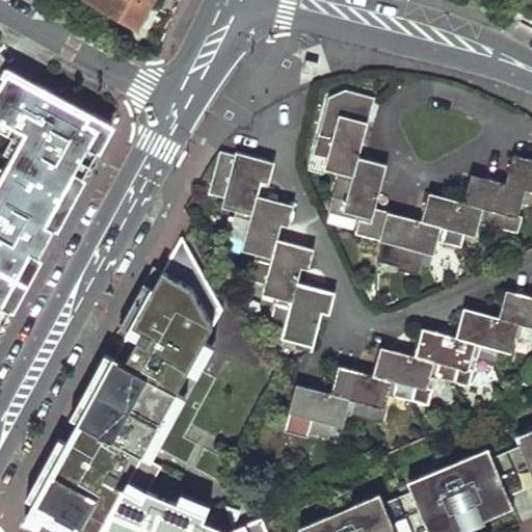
[(142,17),(152,0),(95,0),(131,21),(142,17)]
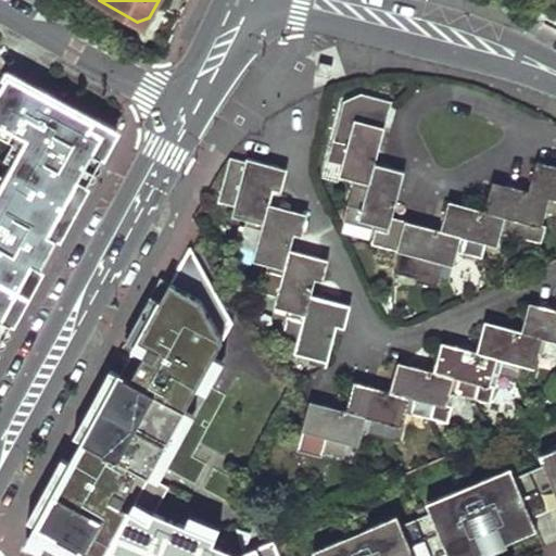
[(319,62),(316,74),(329,76),(331,64),(326,63),(319,62)]
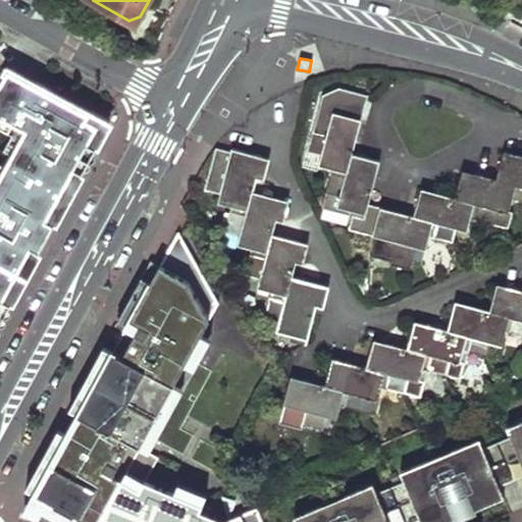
[(0,323),(44,243),(108,125),(107,124),(110,120),(91,110),(89,114),(6,69),(0,81),(0,127),(20,140),(5,168),(0,164),(0,323)]
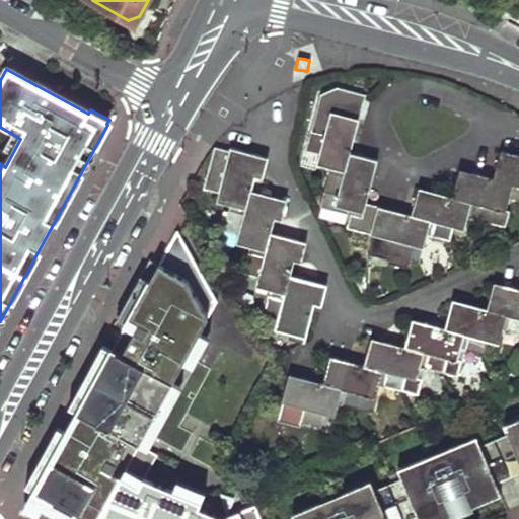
[(349,154),(364,95),(336,87),(318,95),(304,151),(318,155),(315,166),(329,169),(330,166),(345,169),(349,154)]
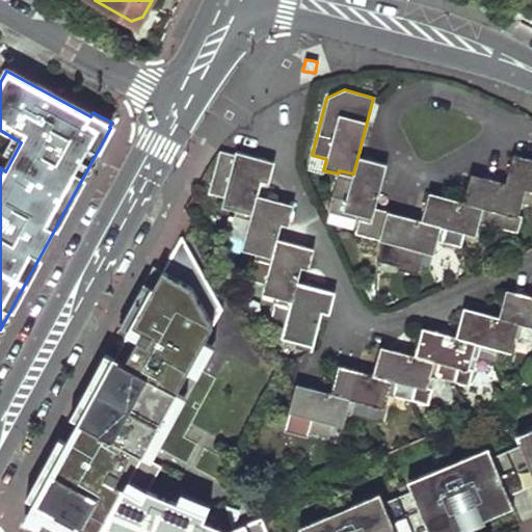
[(238,208),(253,211),(257,196),(266,160),(235,153),(233,161),(217,157),(209,192),(224,195),(222,204),(238,208)]
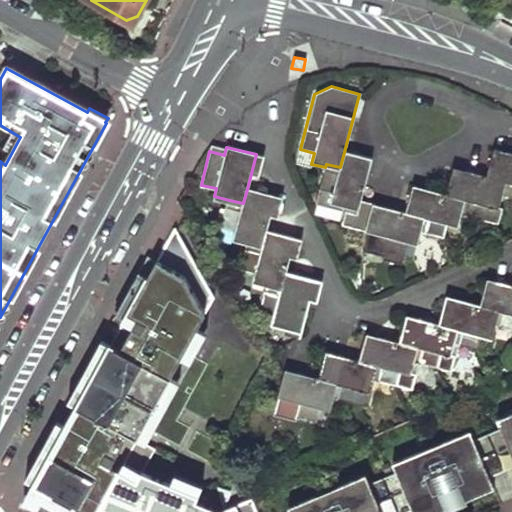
[(497,181),(493,195),(511,199),(511,154),(494,149),(486,178),(497,181)]
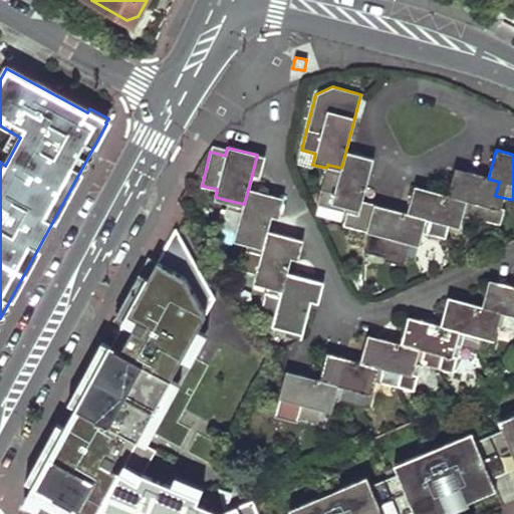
[(359,156),(345,153),(341,168),(327,165),(326,168),(320,192),(333,195),(330,205),(345,208),(344,214),(358,217),(373,160),(359,156)]
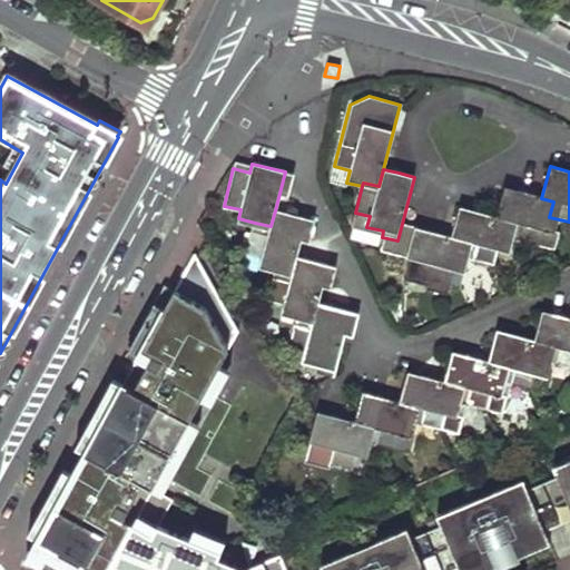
[(504,187),(497,217),(513,222),(509,238),(534,245),(538,229),(544,232),(549,217),(553,202),(541,198),(522,193),(504,187)]
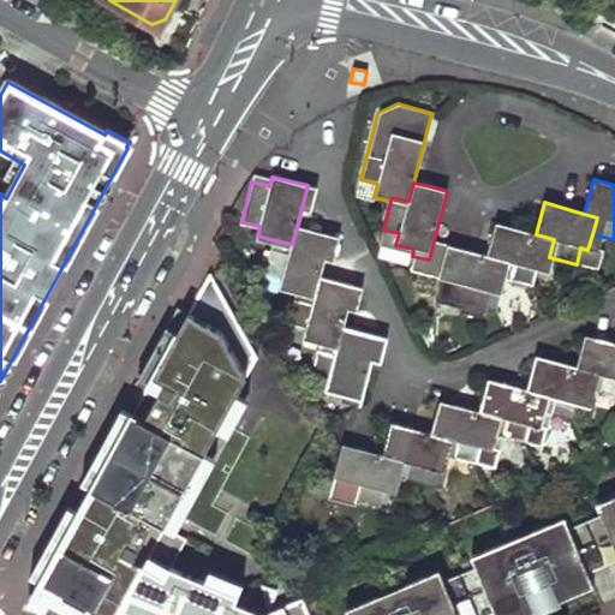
[(495,224),(487,256),(505,261),(501,276),(531,285),(535,269),(545,273),(549,257),(554,239),(536,234),(515,228),(495,224)]
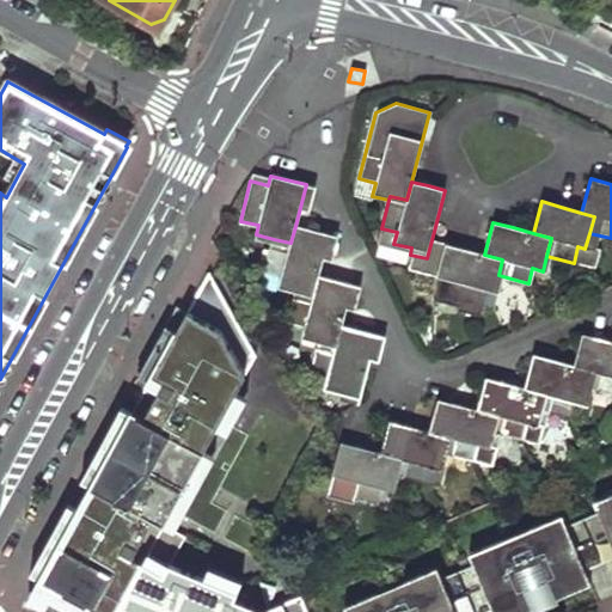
[(291,243),(274,239),(267,270),(282,275),(280,282),(298,287),(316,292),(319,276),(330,234),(295,226),(291,243)]
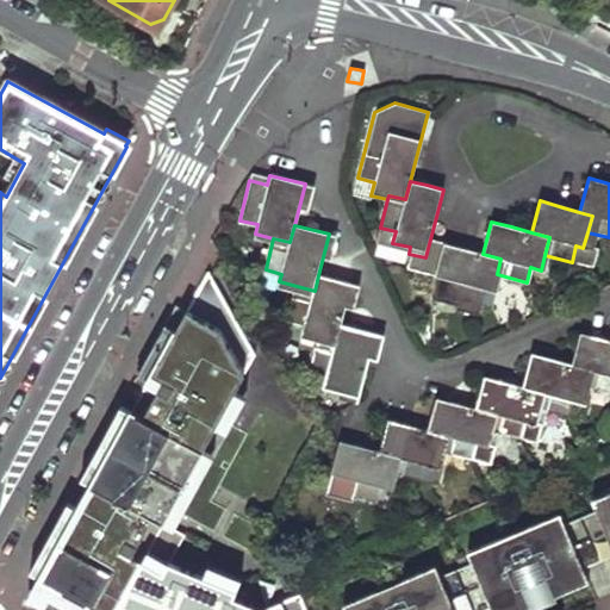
[(497,274),(500,259),(483,254),(464,249),(443,244),(435,278),(462,284),(458,300),(479,306),(484,288),(492,291),(497,274)]
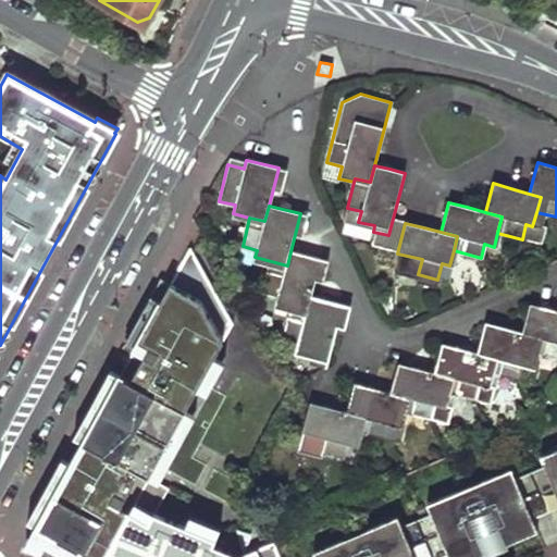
[(280,556),(273,541),(238,556),(212,545),(214,540),(155,515),(168,490),(147,480),(236,321),(194,248),(38,522),(49,529),(39,546),(64,556),(280,556)]
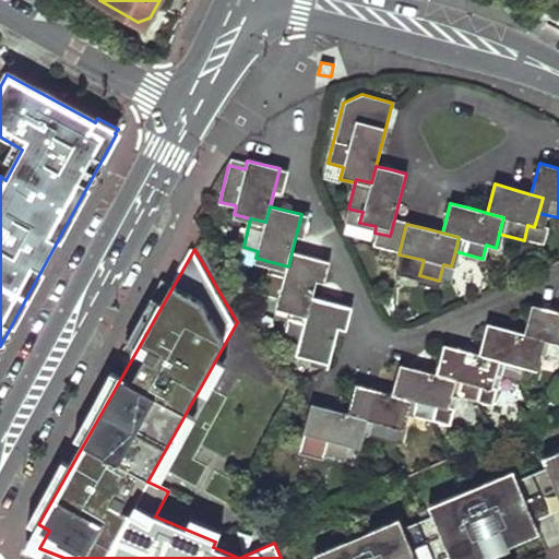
[(308,311),(312,297),(321,260),(307,256),(292,252),(288,266),(272,262),(264,292),(280,296),(277,304),(294,308),(308,311)]
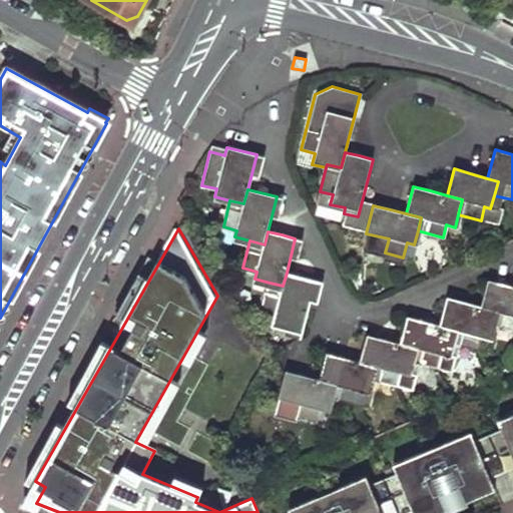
[(270,283),(262,311),(275,314),(273,322),(289,326),(287,331),(302,335),(316,281),(301,277),(287,273),(283,286),(270,283)]
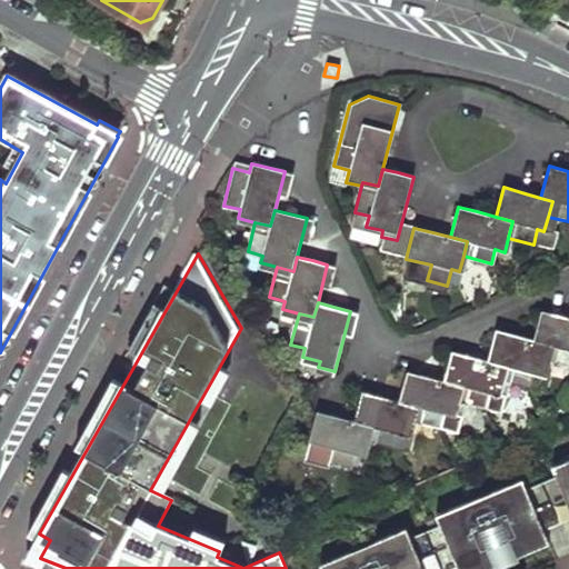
[(568,317),(560,316),(541,310),(533,340),(549,345),(543,361),(568,368),(568,317)]
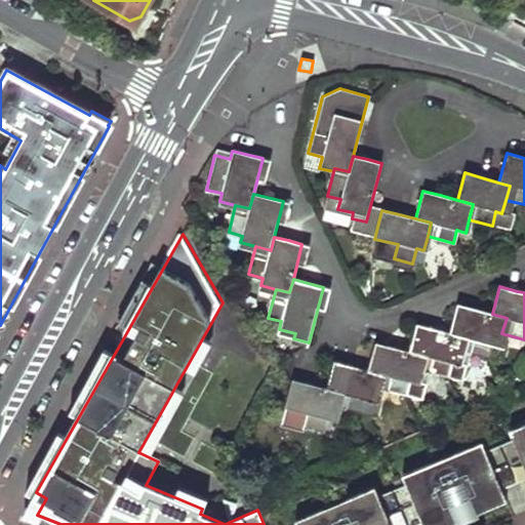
[(475,310),(457,305),(450,332),(463,336),(460,351),(487,358),(491,345),(498,347),(501,333),(507,318),(492,314),(475,310)]
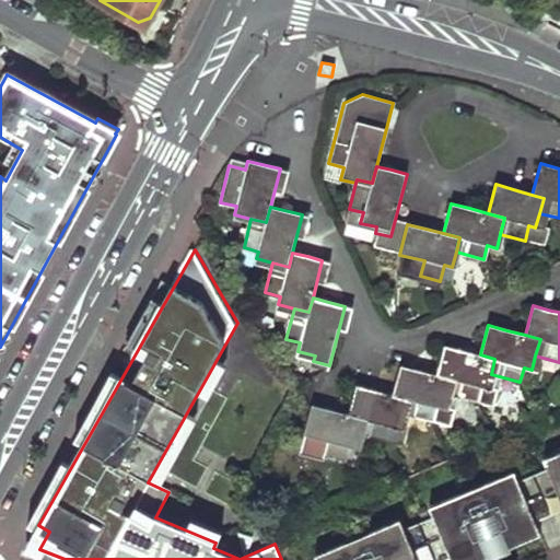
[(463,350),(444,346),(435,375),(451,378),(446,396),(475,404),(479,388),(487,391),(491,374),(494,359),(480,354),(463,350)]
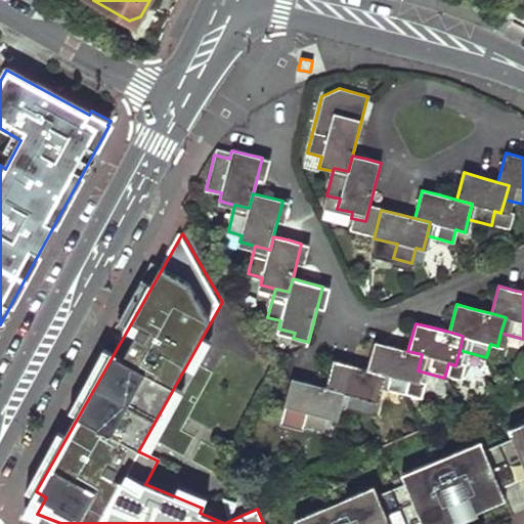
[(381,374),(377,388),(402,395),(406,381),(413,383),(418,370),(422,354),(407,351),(391,347),(374,342),(366,369),(381,374)]
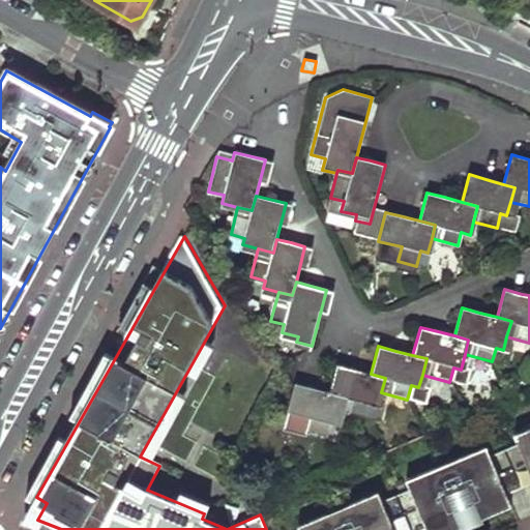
[(345,396),(341,411),(364,417),(369,404),(377,406),(381,392),(385,378),(371,374),(354,370),(336,364),(329,391),(345,396)]
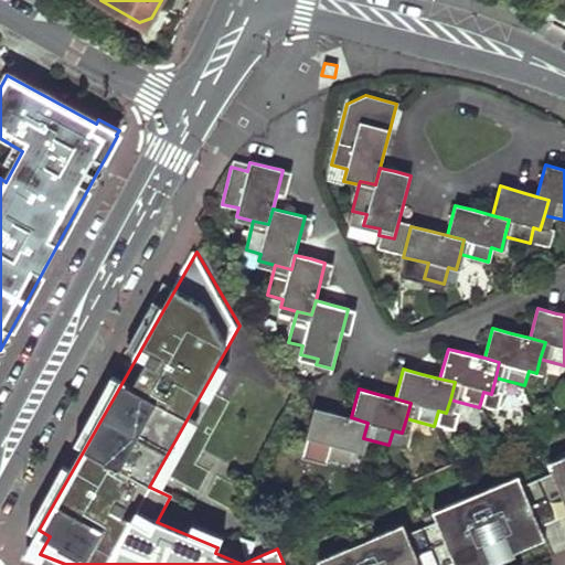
[(363,438),(368,423),(351,417),(333,413),(315,408),(306,439),(329,446),(326,460),(347,466),(350,451),(360,454),(363,438)]
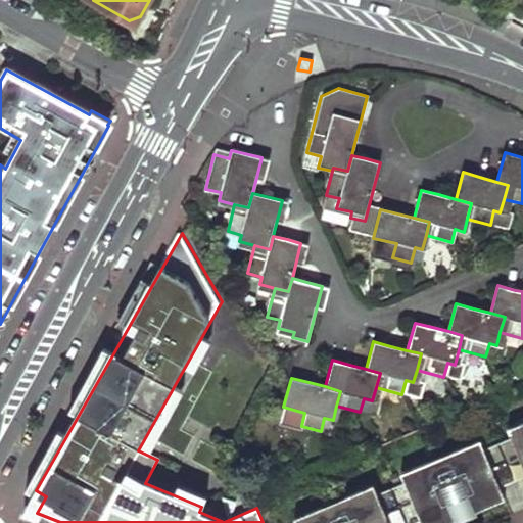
[(496,444),(513,482),(522,477),(522,421),(507,429),(511,438),(496,444)]
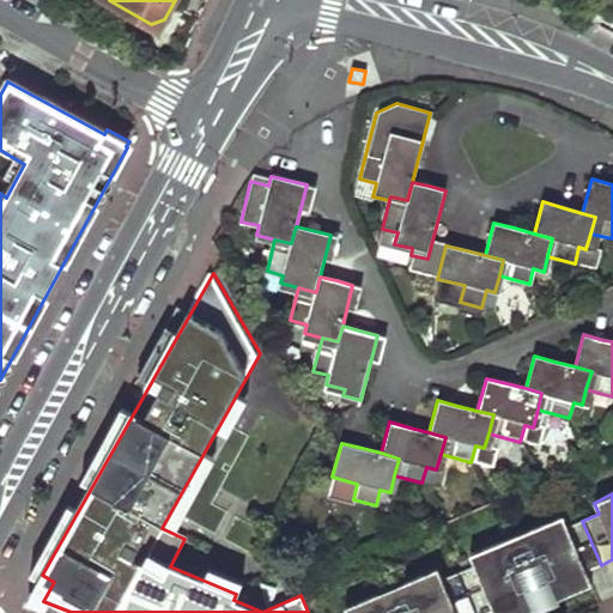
[(455,575),(472,612),(486,612),(491,612),(523,612),(540,607),(530,584),(538,582),(546,604),(589,586),(584,572),(601,565),(582,521),(565,528),(560,516),(467,557),(472,568),(455,575)]
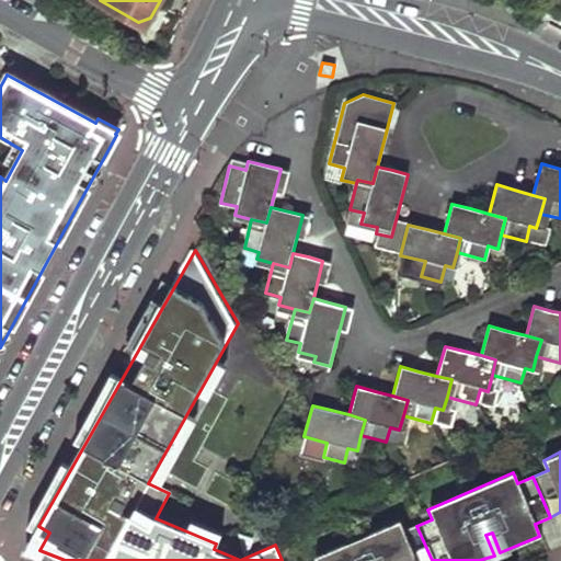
[(312,560),(432,560),(416,526),(402,531),(398,522),(312,558),(312,560)]
